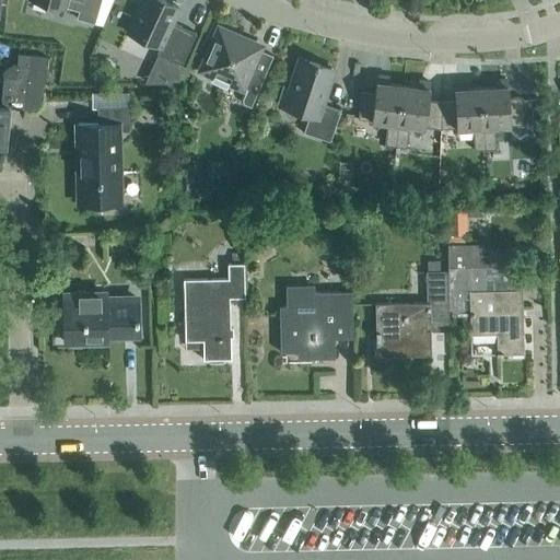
[(94,23),(101,0),(37,0),(66,9),(67,8),(79,11),(77,18),(94,23)]
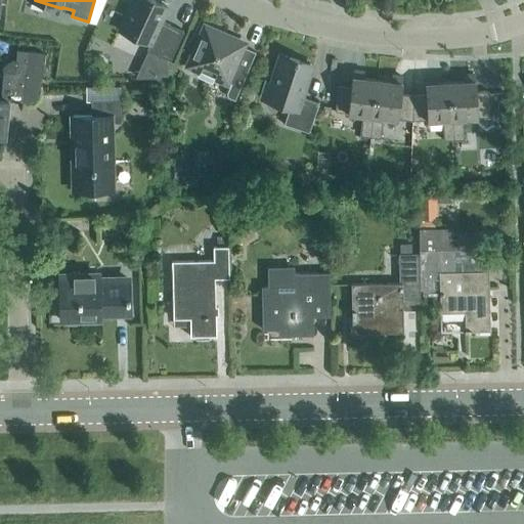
[(170,60),(184,31),(169,24),(168,26),(160,23),(167,6),(153,0),(133,0),(120,31),(149,44),(146,49),(170,60)]
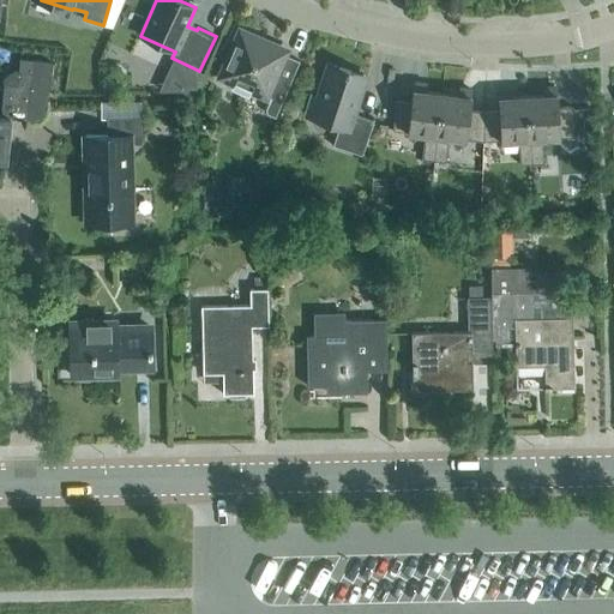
[(275,118),(300,60),(284,54),(286,50),(262,41),(263,37),(239,26),(228,52),(232,53),(221,77),(235,83),(232,90),(248,97),(252,90),(271,97),(266,108),(266,109),(266,110),(268,113),(268,114),(270,114),(275,116),(275,118)]
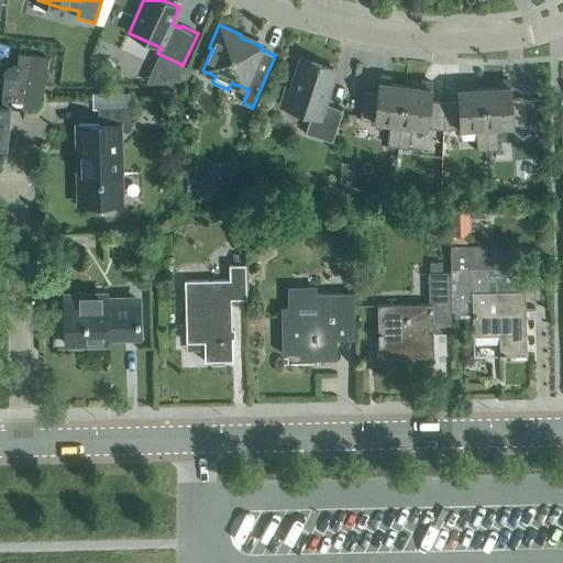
[(25,105),(31,55),(18,53),(15,77),(3,76),(0,107),(0,146),(6,147),(10,108),(10,103),(25,105)]
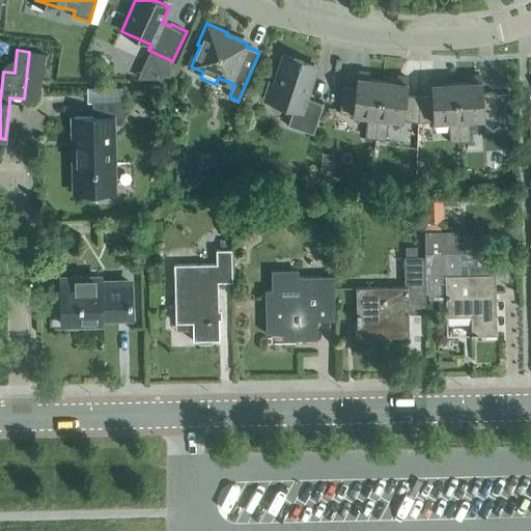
[(313,134),(323,105),(307,100),(311,86),(307,85),(314,64),(283,54),(273,83),(269,82),(263,100),(292,109),(287,126),(313,134)]
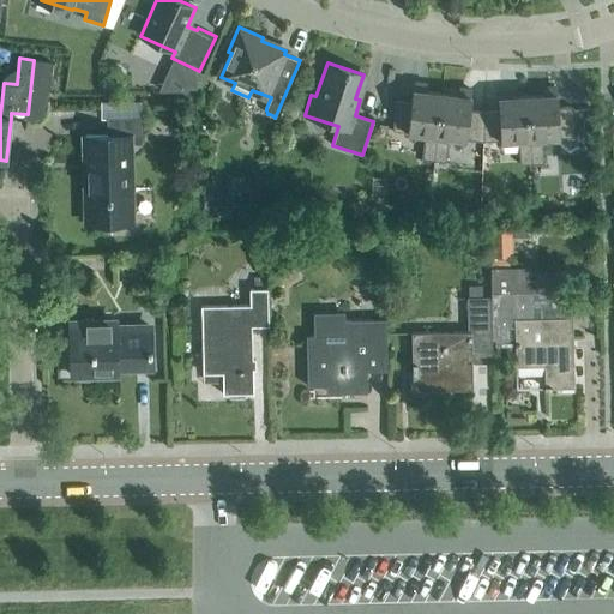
[(434,161),(441,94),(426,91),(426,84),(414,83),(413,90),(411,102),(396,101),(392,130),(408,132),(425,134),(422,158),(434,161)]
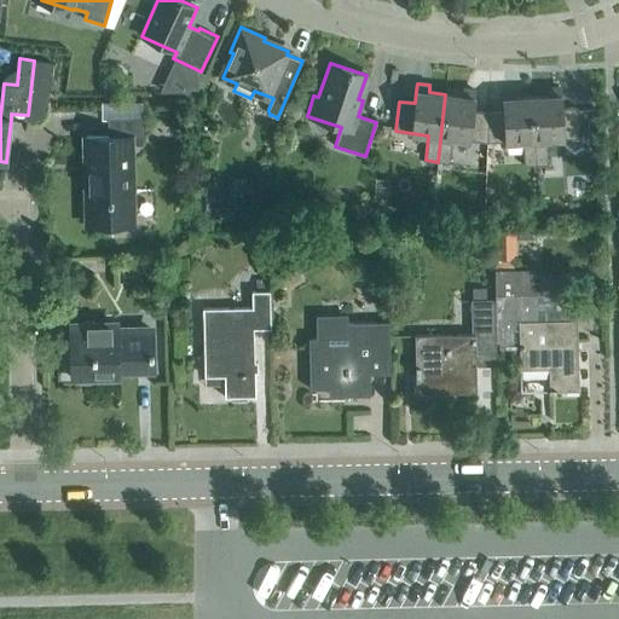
[(549,96),(532,97),(536,165),(548,165),(547,139),(565,138),(579,137),(578,106),(562,108),(562,96),(561,96),(561,88),(549,90),(549,96)]
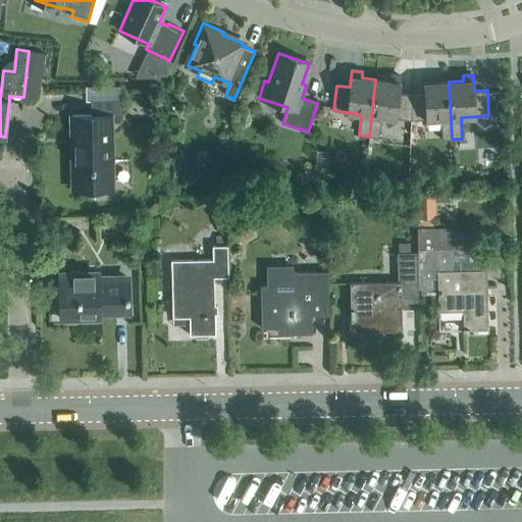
[(411,120),(412,94),(400,93),(401,82),(401,76),(390,75),(389,81),(375,80),(369,137),(379,138),(381,117),(396,118),(397,118),(411,120)]
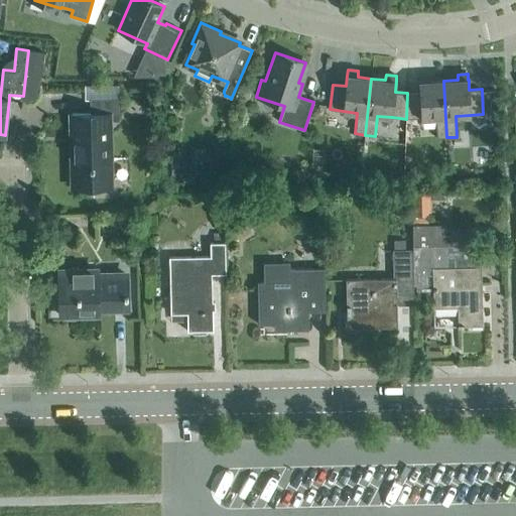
[(446,137),(443,81),(429,82),(429,76),(419,77),(419,82),(419,93),(407,93),(406,119),(421,118),(435,118),(436,138),(446,137)]
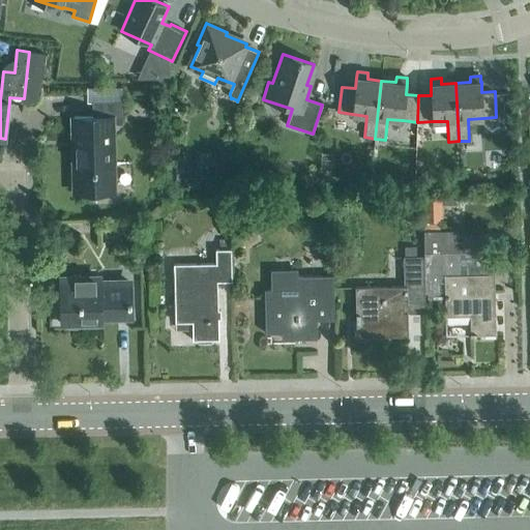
[(111,123),(122,123),(122,101),(93,102),(93,116),(74,117),(74,130),(78,130),(79,193),(113,192),(111,123)]
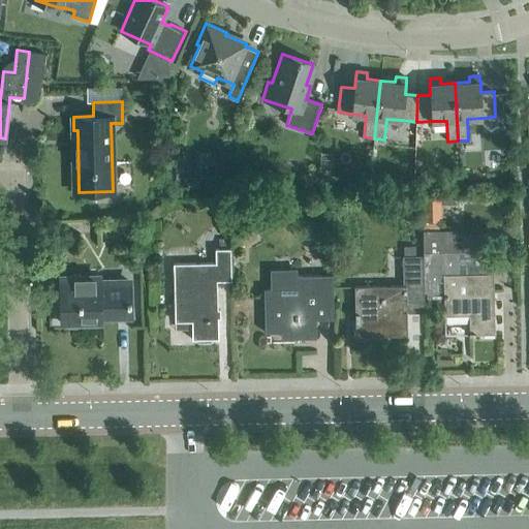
[(441,221),(441,194),(424,194),(424,221),(441,221)]
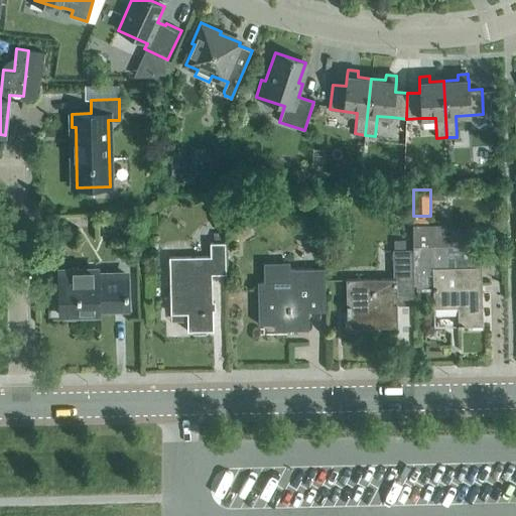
[(412,224),(413,251),(413,269),(432,268),(433,307),(458,307),(458,326),(482,326),(481,266),(447,267),(447,245),(446,245),(446,227),(437,227),(437,224),(412,224)]
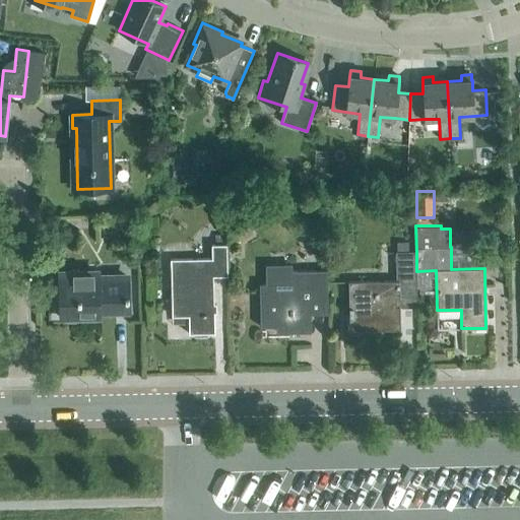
[(397,242),(398,253),(408,253),(408,242),(397,242)]
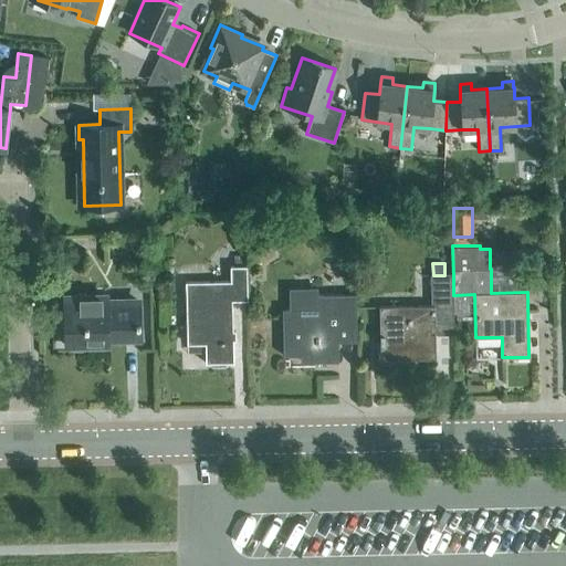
[(232,301),(248,301),(248,265),(231,265),(231,281),(186,282),(187,342),(205,342),(206,363),(234,363),(232,301)]
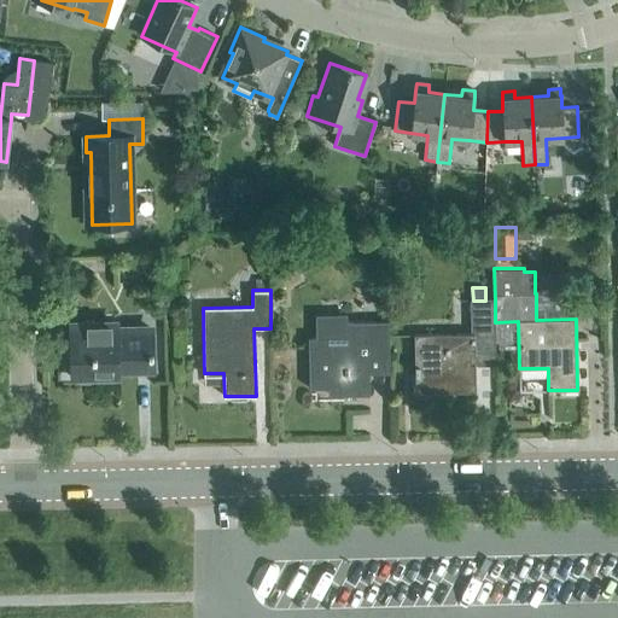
[(496,355),(495,322),(495,301),(485,301),(473,301),(473,336),(414,337),(415,392),(476,391),(476,355),(496,355)]
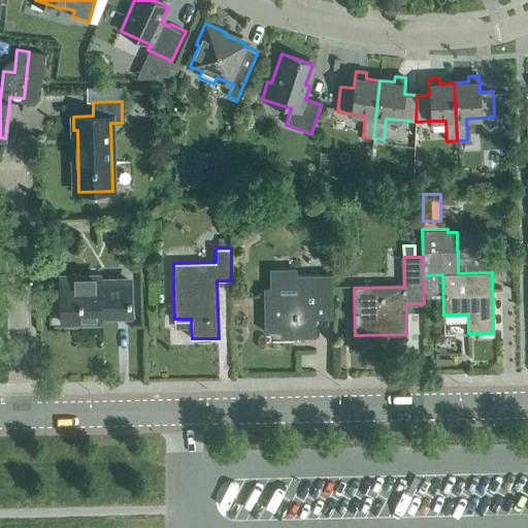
[(319,307),(333,306),(332,273),(295,274),(295,268),(269,269),(270,288),(263,288),(264,332),(297,331),(297,336),(315,336),(315,304),(319,304),(319,307)]
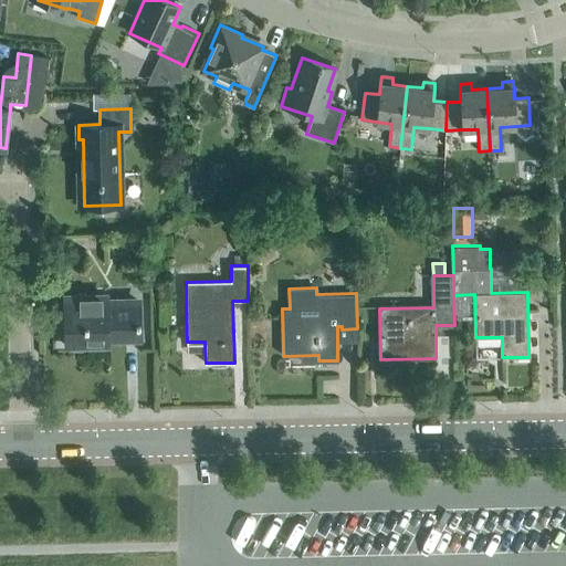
[(88,338),(140,337),(139,301),(106,302),(106,296),(65,297),(66,345),(88,344),(88,338)]
